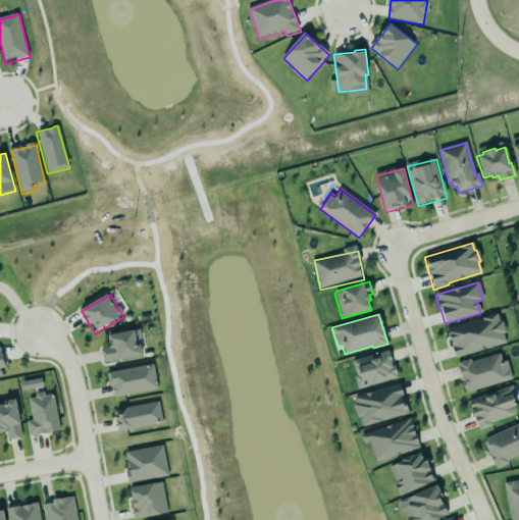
[(446,329),(497,314),(499,321),(502,321),(505,333),(503,334),(505,344),(454,359),(446,329)]
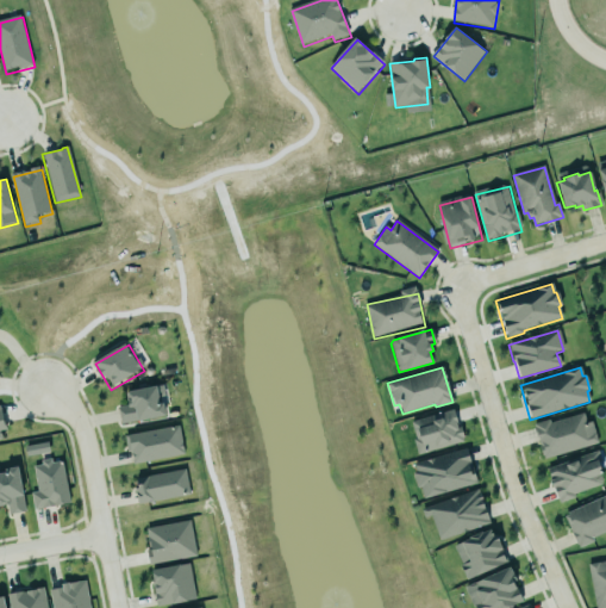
[(120,409),(123,426),(167,420),(162,389),(127,394),(130,408),(120,409)]
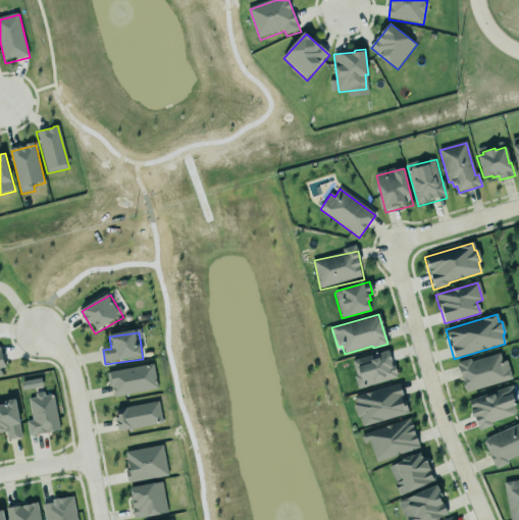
[(352,361),(387,351),(392,362),(390,362),(392,366),(394,365),(397,374),(396,374),(397,377),(357,388),(354,376),(356,375),(352,361)]
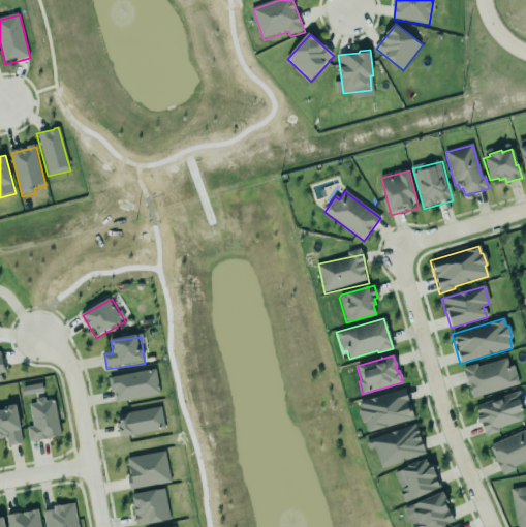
[(462,368),(476,364),(477,367),(506,359),(508,367),(513,366),(519,385),(471,399),(470,396),(469,396),(466,388),(467,385),(465,380),(464,380),(462,372),(462,368)]
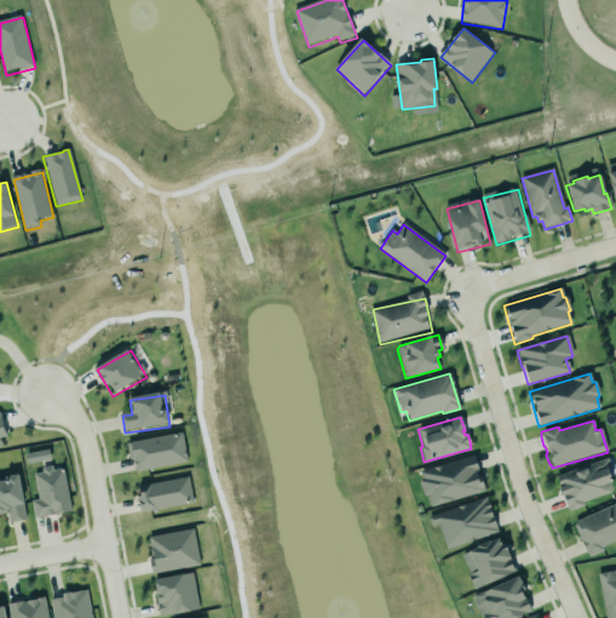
[(126,444),(182,433),(186,463),(134,471),(132,459),(128,461),(126,444)]
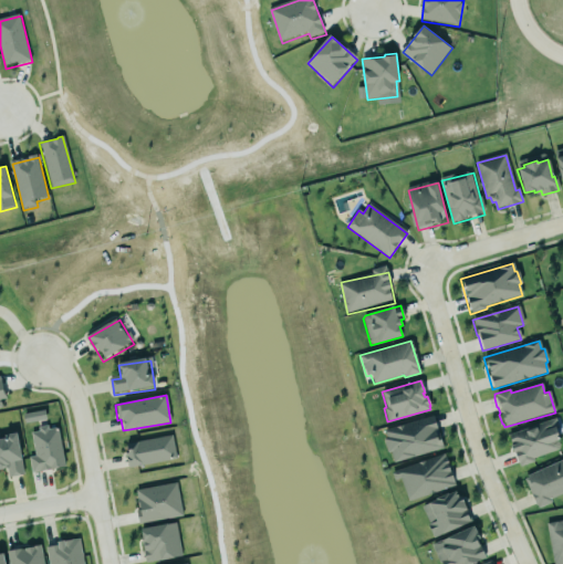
[(49,420),(47,411),(25,417),(28,426),(49,420)]
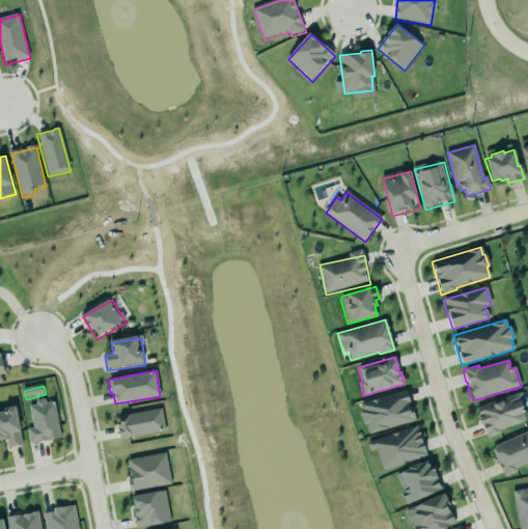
[(406,391),(360,405),(362,412),(359,413),(363,425),(366,424),(369,434),(414,420),(406,391)]
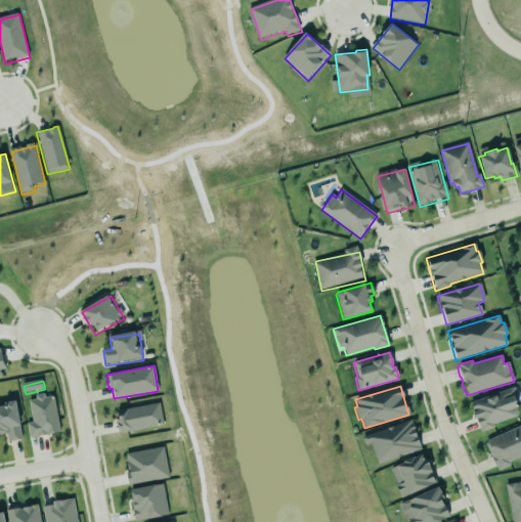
[(520,409),(514,390),(473,403),(481,432),(520,420),(520,409)]
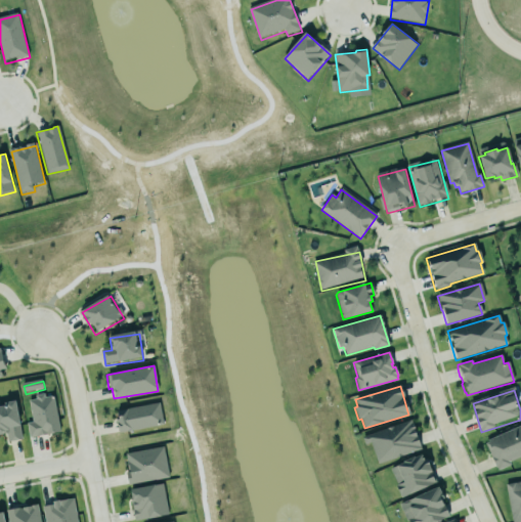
[(29,439),(26,422),(33,421),(29,399),(36,398),(36,396),(47,394),(47,396),(55,395),(62,433),(29,439)]
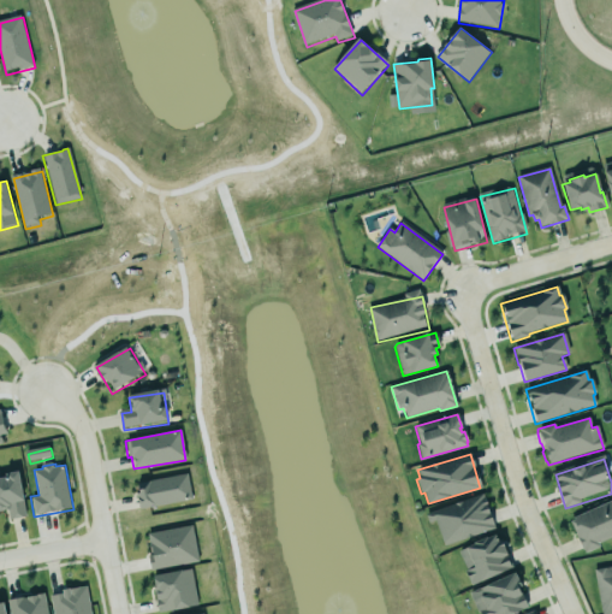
[(29,519),(19,472),(0,476),(0,513),(10,512),(11,523),(29,519)]
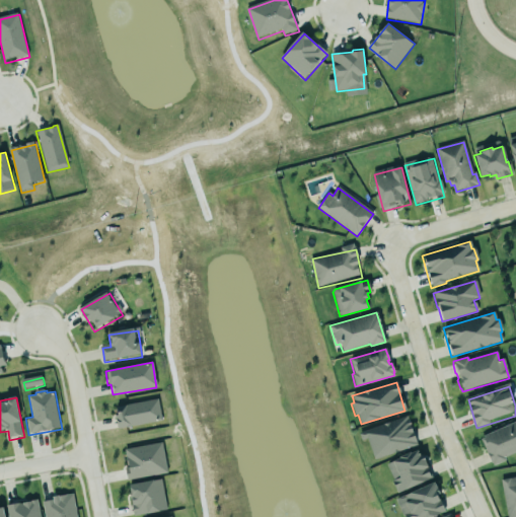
[(114,408),(158,399),(162,422),(118,430),(114,408)]
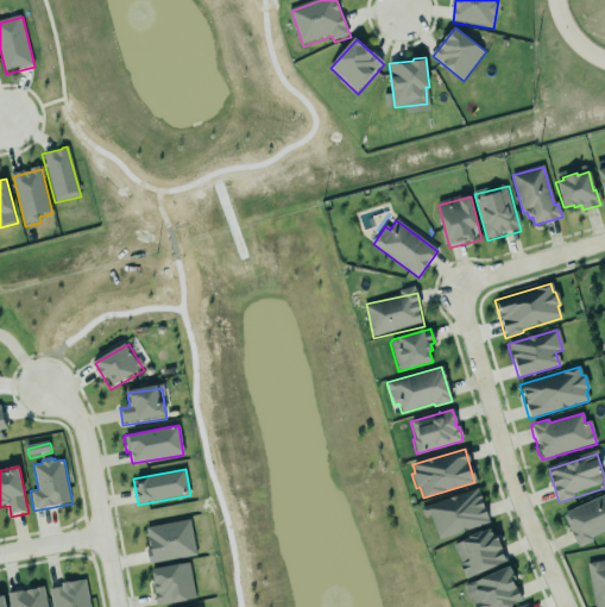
[(434,518),(440,540),(491,526),(481,492),(423,508),(426,520),(434,518)]
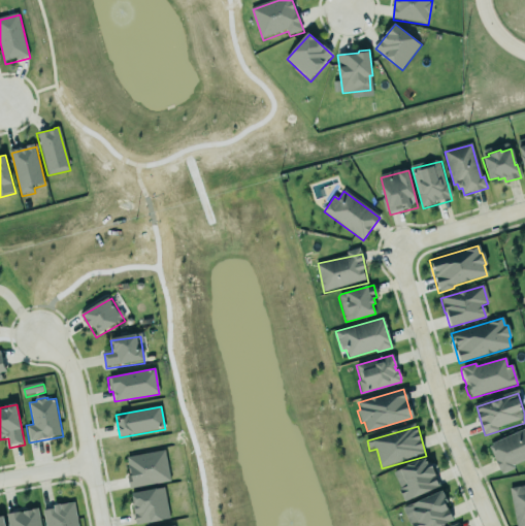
[(488,448),(491,446),(491,444),(524,428),(524,460),(513,466),(514,468),(501,474),(499,471),(498,472),(488,448)]
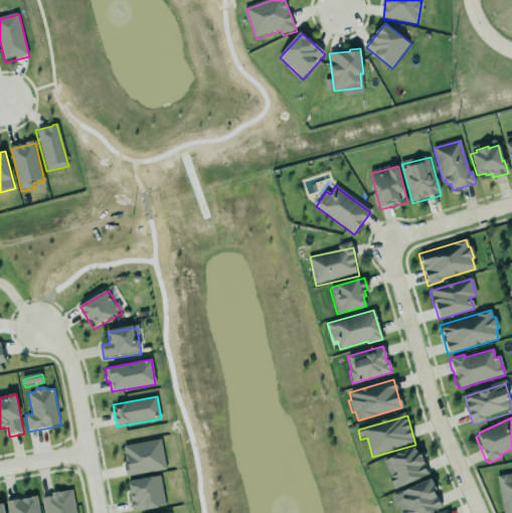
[(124,446),(161,440),(167,470),(127,476),(123,456),(126,456),(124,446)]
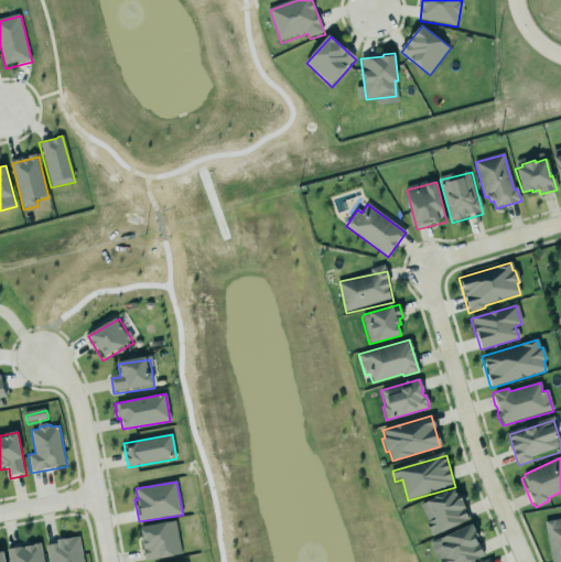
[(446,493),(453,489),(456,495),(459,494),(462,500),(461,500),(464,506),(464,507),(470,519),(431,536),(425,523),(428,522),(420,505),(425,501),(427,501),(434,498),(433,497),(445,492),(446,493)]
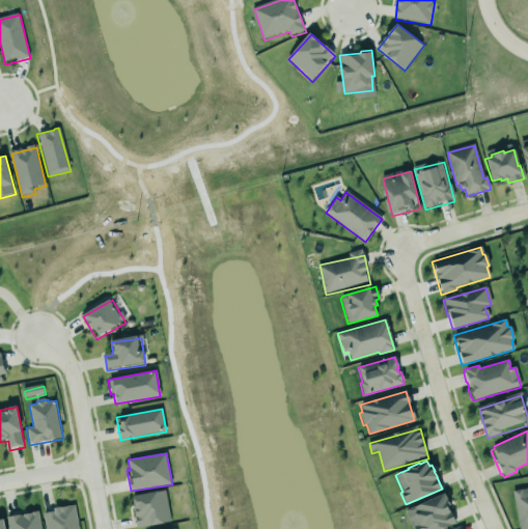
[(132,495),(158,490),(165,491),(170,520),(138,527),(132,495)]
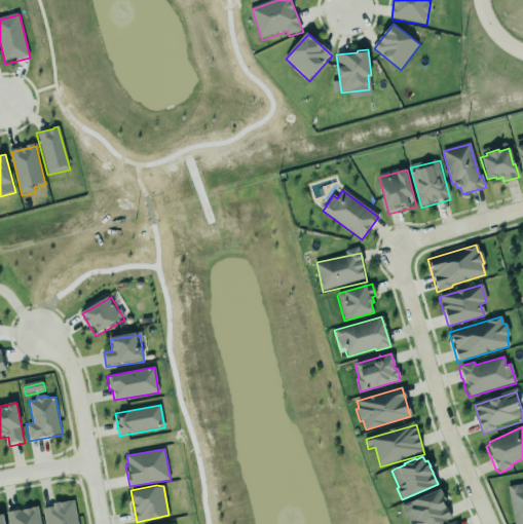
[(514,523),(507,487),(522,485),(522,523),(514,523)]
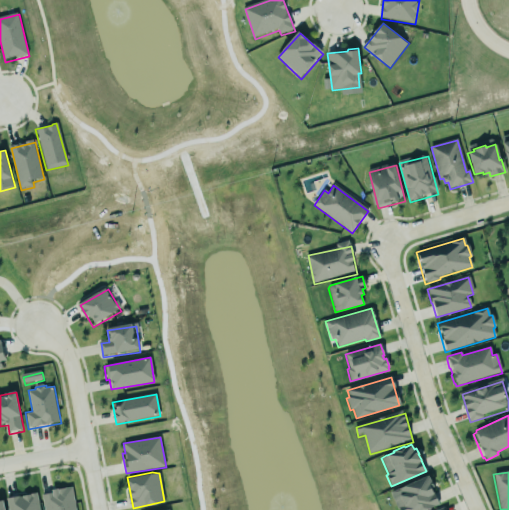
[(428,475),(389,492),(397,509),(399,509),(426,509),(438,504),(430,489),(434,487),(428,475)]
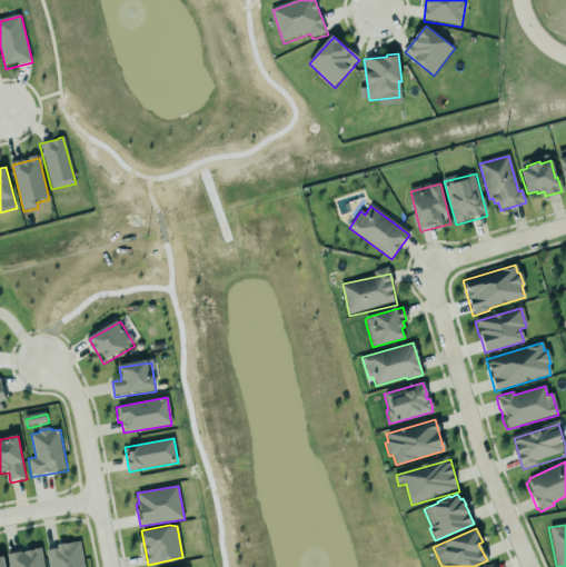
[(86,566),(82,544),(49,549),(51,566),(86,566)]
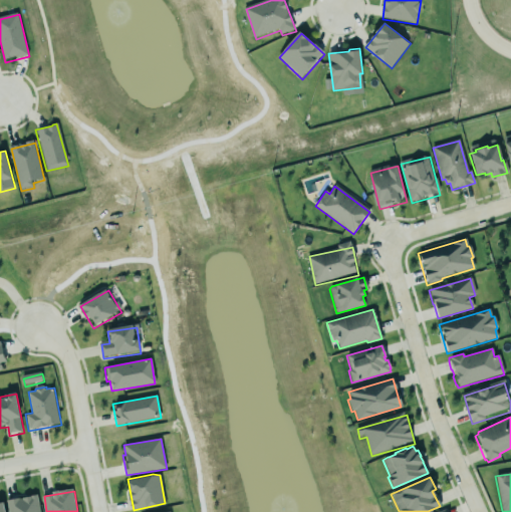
[(41,511),(39,497),(8,502),(10,511),(41,511)]
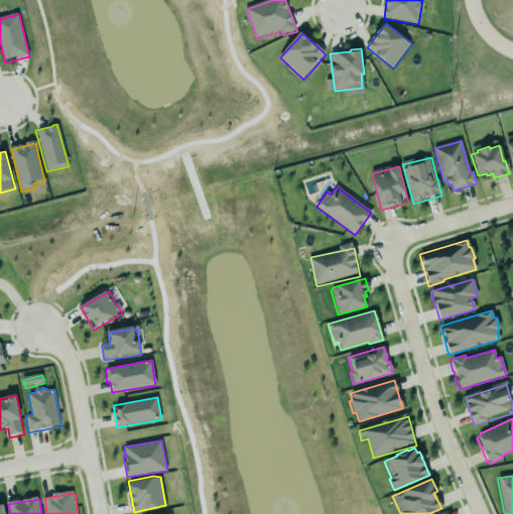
All buildings are outlined.
